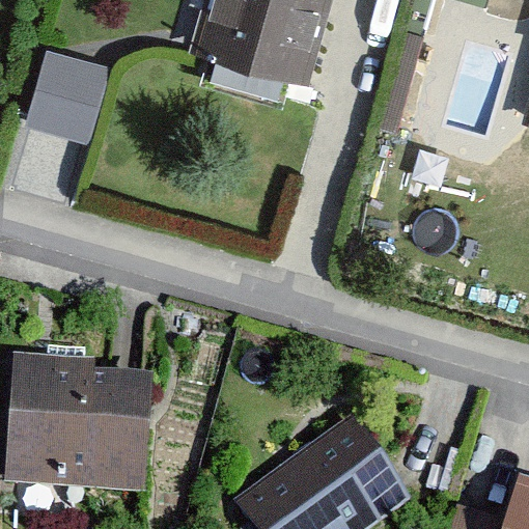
[(332,0),(215,0),(198,58),(307,89),(332,0)]
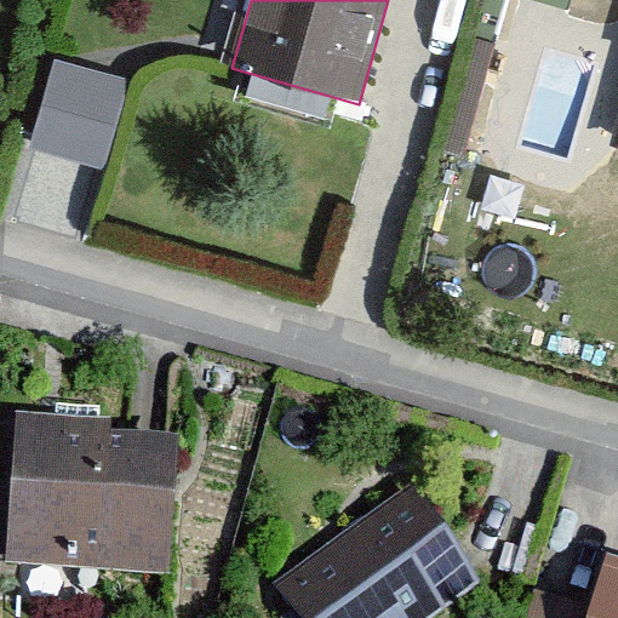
[(126,83),(52,64),(30,153),(104,171),(126,83)]
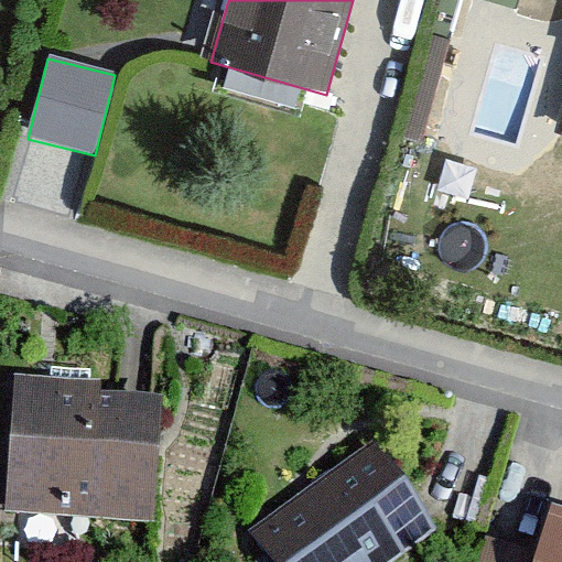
[(6,511),(153,518),(159,391),(99,388),(99,378),(12,375),(6,511)]
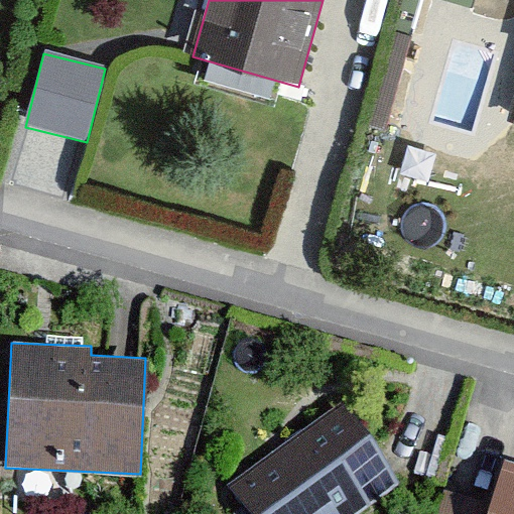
[(227,484),(248,513),(352,513),(399,482),(343,402),(227,484)]
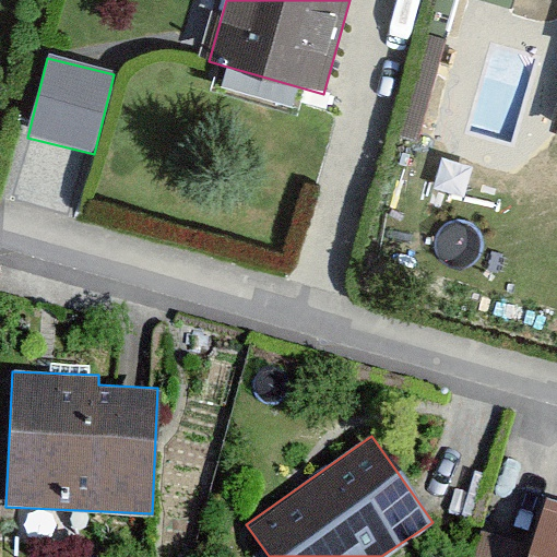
[(556,556),(556,504),(545,500),(529,556),(556,556)]
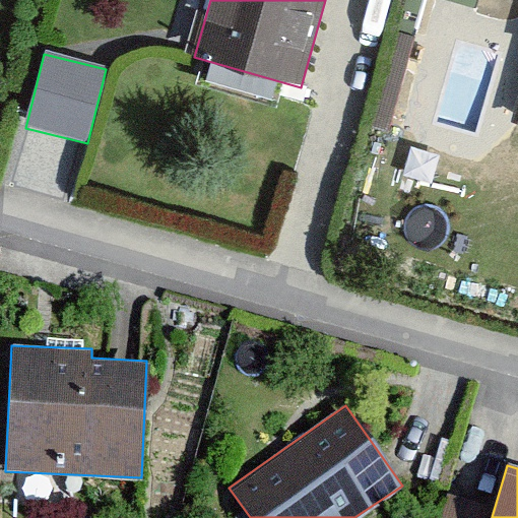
[(488,517),(491,509),(447,497),(441,517),(488,517)]
